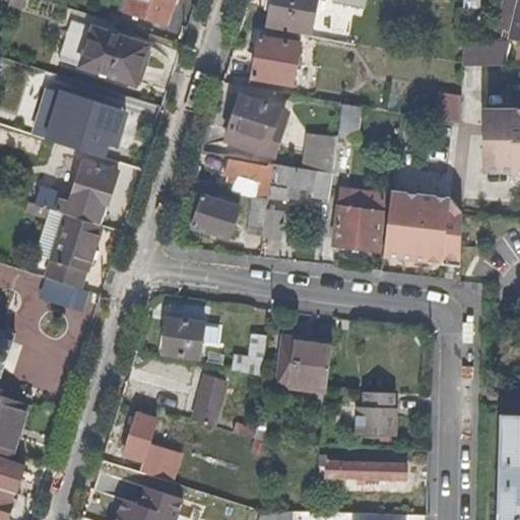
[(167,27),(175,0),(129,0),(125,13),(167,27)]
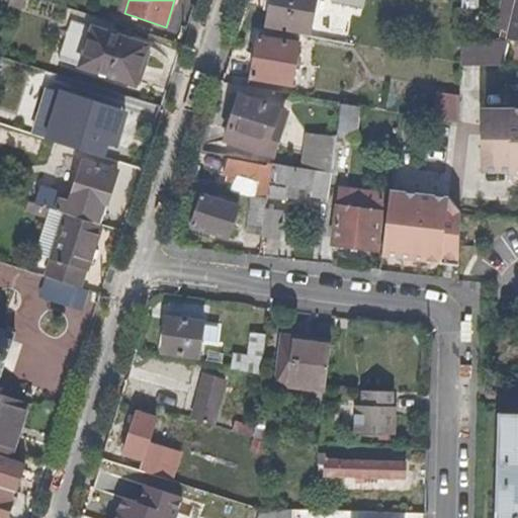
[(292,3),(292,0),(270,0),(269,10),(266,24),(288,28),(289,23),(292,3)]
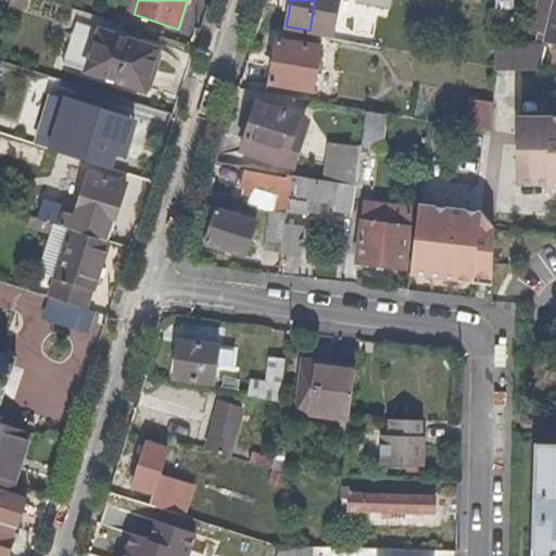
[(544,30),(553,0),(538,0),(531,27),(544,30)]
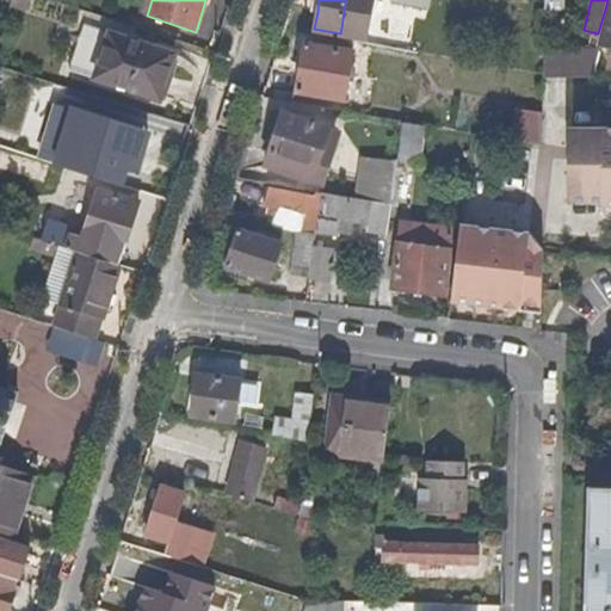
[(610,47),(610,0),(608,0),(598,34),(597,44),(610,47)]
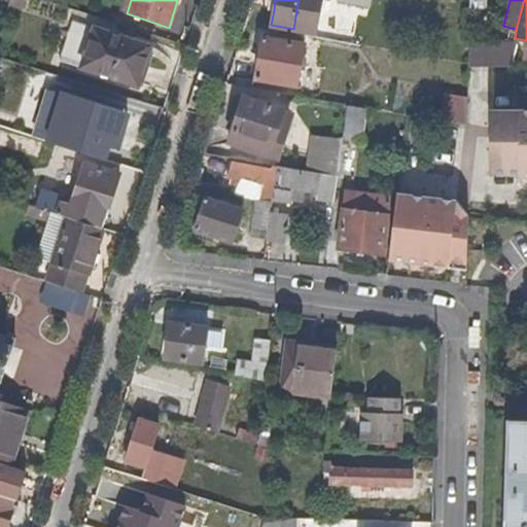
[(308,26),(311,6),(297,3),(294,24),(308,26)]
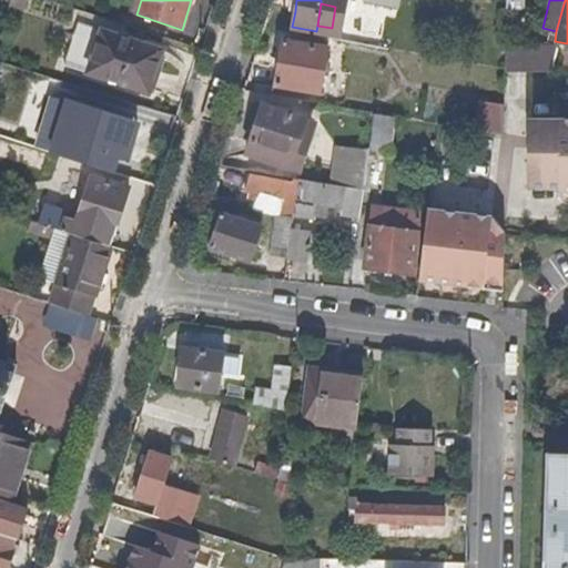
[(146,100),(162,52),(77,24),(61,72),(112,89),(146,100)]
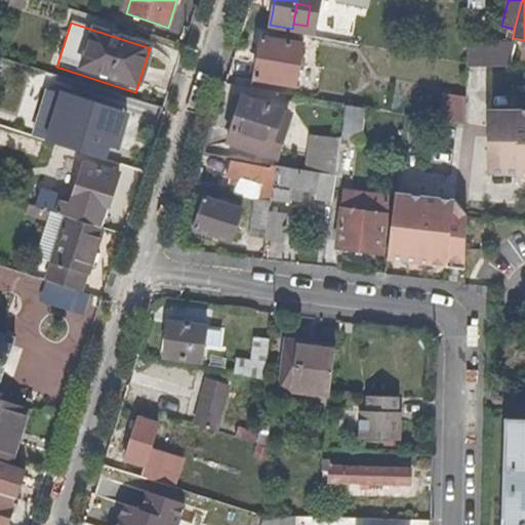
[(295,87),(301,45),(292,44),(261,39),(254,80),(295,87)]
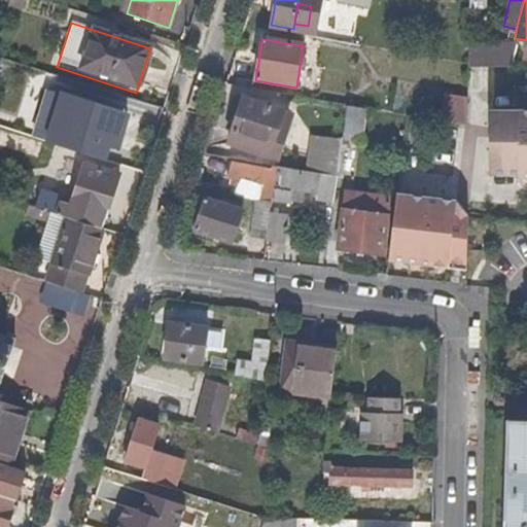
[(513,66),(513,45),(468,45),(468,65),(468,67),(513,66)]
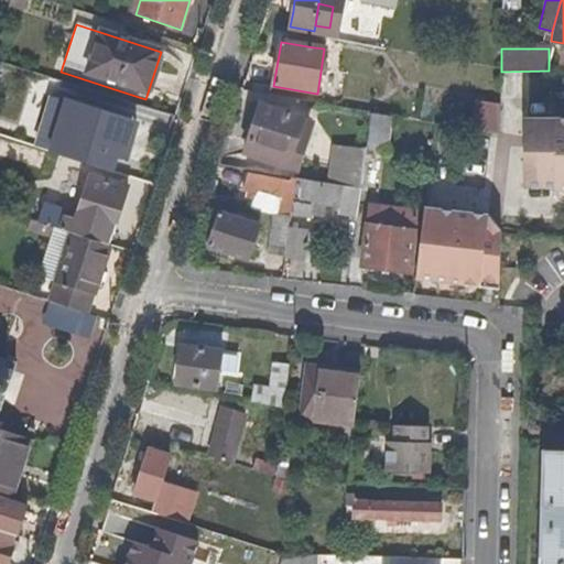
[(475,130),(498,131),(499,102),(476,102),(475,130)]
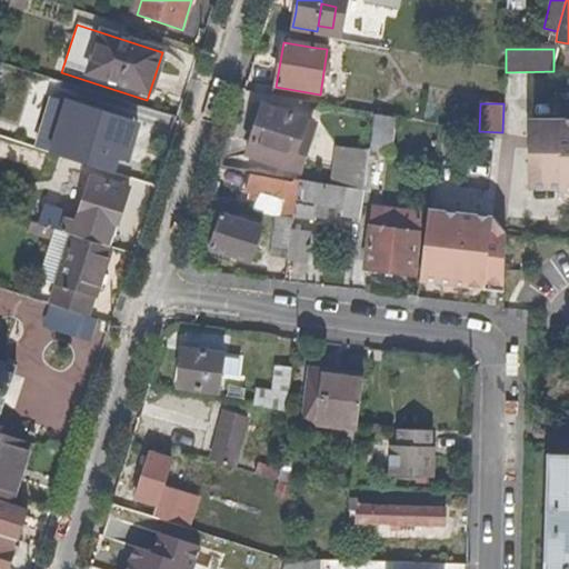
[(291,167),(307,120),(262,105),(248,152),(291,167)]
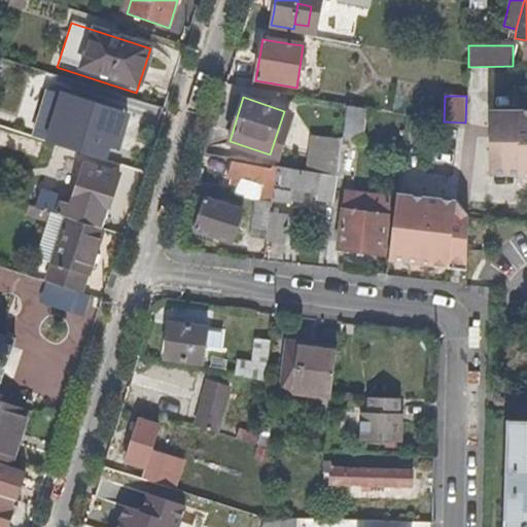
[(54,144),(102,160),(107,144),(110,134),(114,136),(120,116),(65,98),(56,124),(60,125),(54,144)]
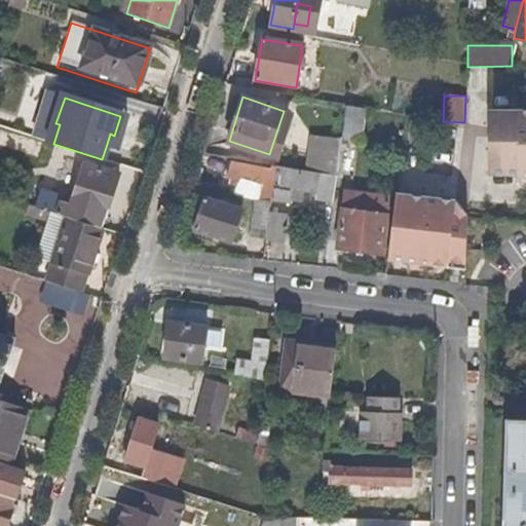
[(343,136),(362,137),(364,108),(344,107),(343,136)]
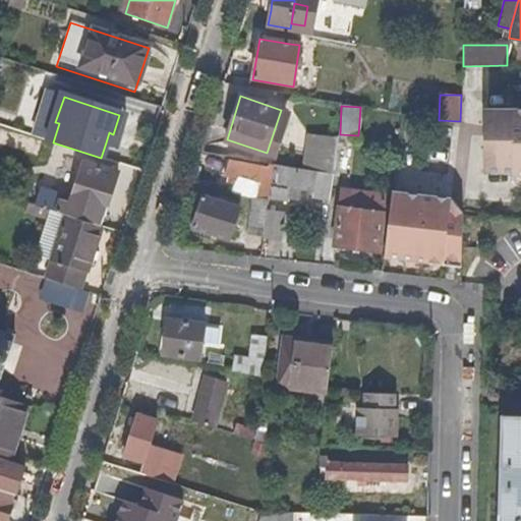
[(520,106),(488,106),(488,133),(511,133),(511,160),(520,160),(520,106)]
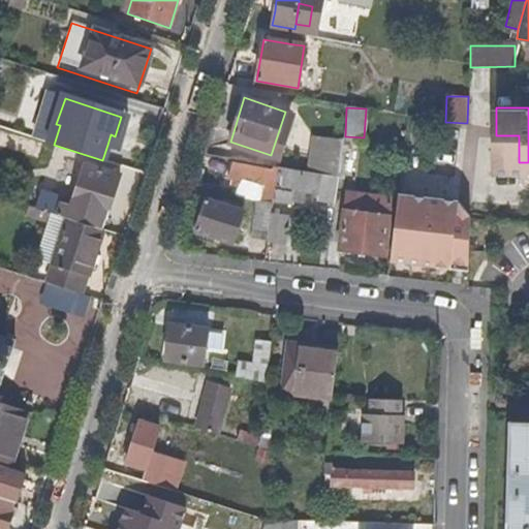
[(111,134),(107,145),(118,148),(127,119),(121,117),(115,136),(111,134)]
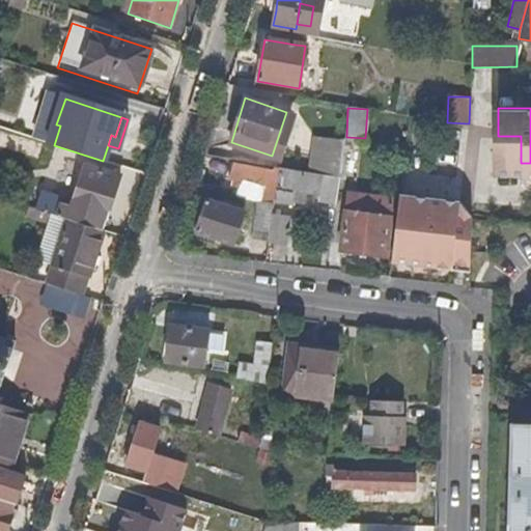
[(60,126),(56,124),(50,144),(54,145),(60,126)]
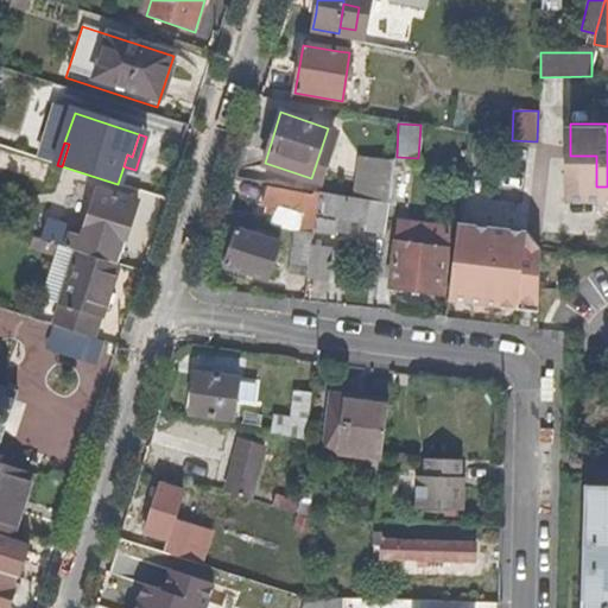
[(596,187),(596,156),(570,156),(563,156),(563,185),(596,187)]
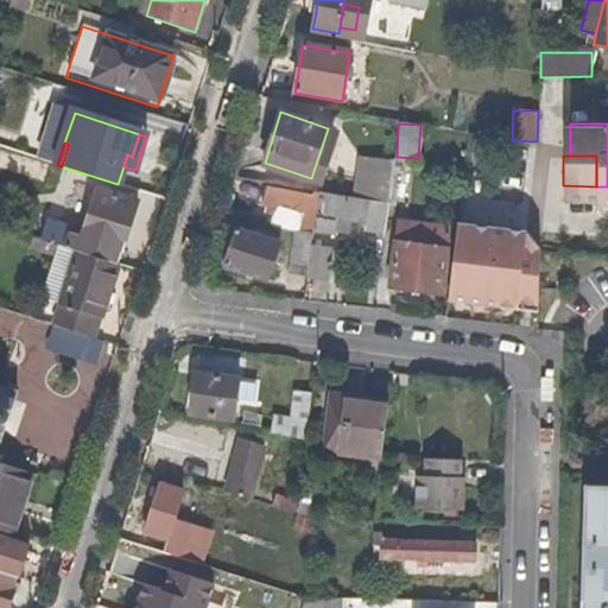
[(387,206),(393,168),(366,164),(361,200),(367,201),(387,206)]
